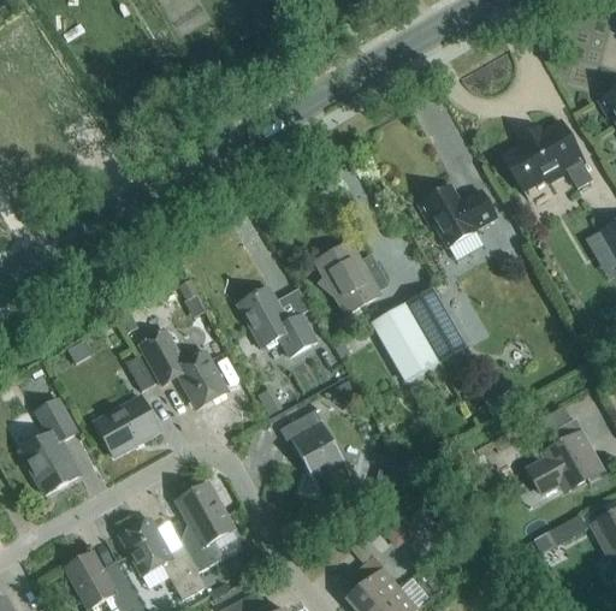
[(615,87),(598,98),(609,117),(612,114),(615,119),(615,87)]
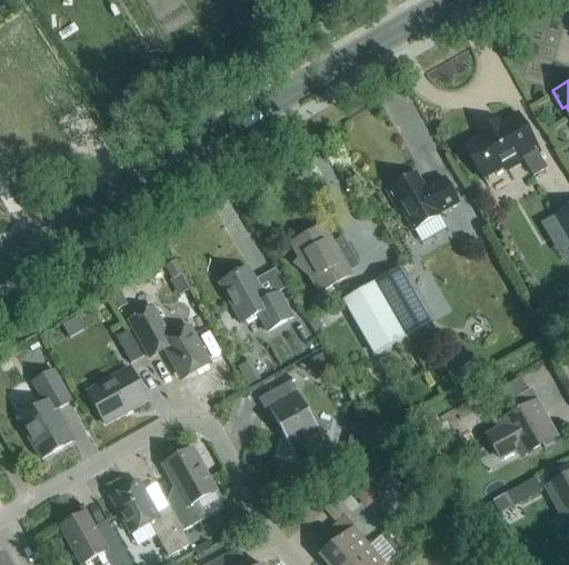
[(539,147),(518,110),(500,121),(497,116),(478,127),(481,131),(463,141),(482,175),(503,162),(506,167),(523,156),(533,172),(547,165),(538,148),(539,147)]
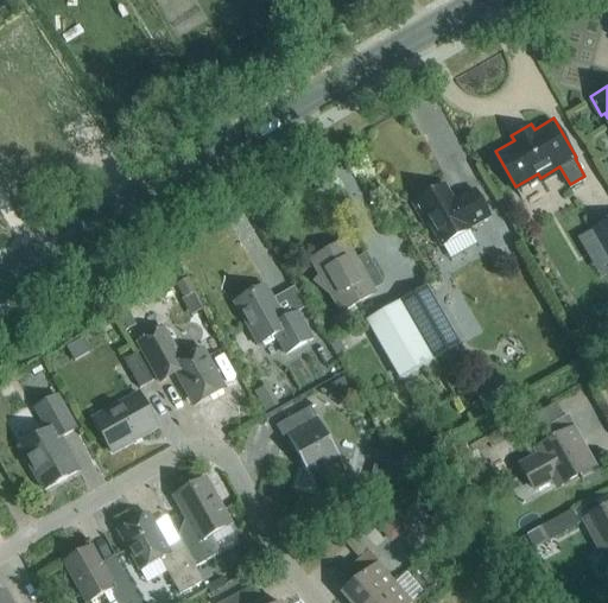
[(454,198),(444,182),(412,200),(424,220),(429,217),(442,242),(470,227),(469,224),(491,213),(475,186),(454,198)]
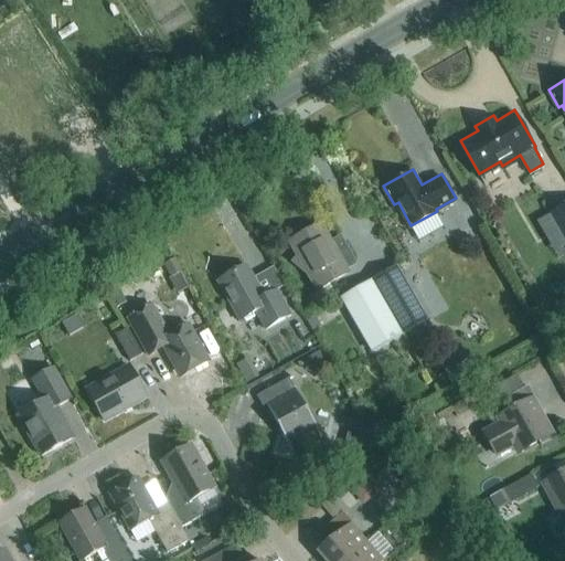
[(564,202),(547,212),(564,243),(564,242),(564,202)]
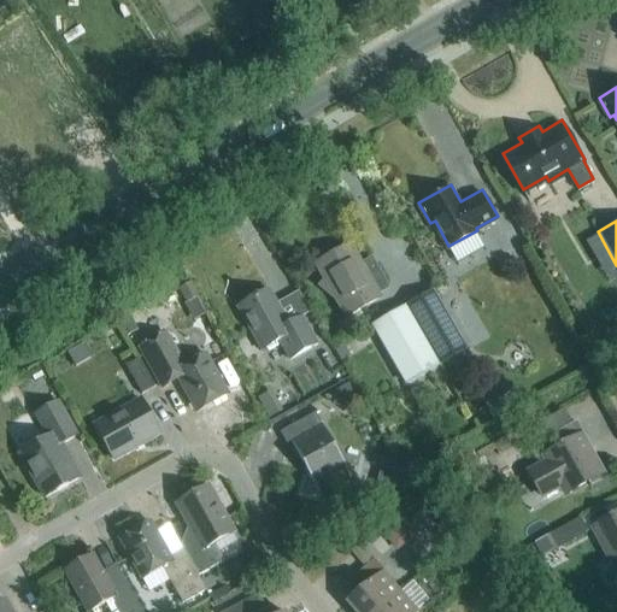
[(375,259),(364,265),(351,241),(352,241),(351,240),(315,262),(315,263),(316,262),(324,276),(318,282),(336,298),(346,313),(381,294),(376,287),(387,281),(375,260),(375,259)]
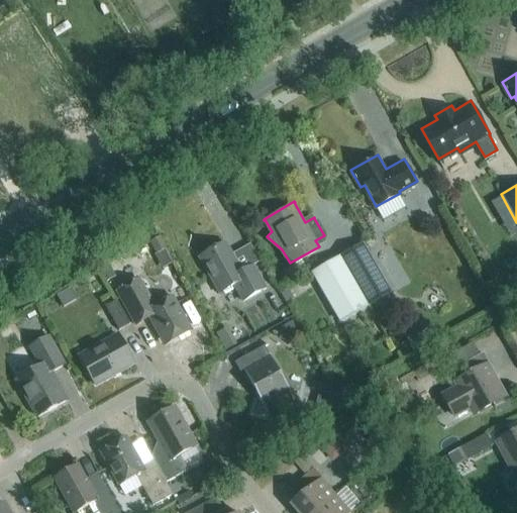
[(160,234),(150,239),(157,249),(166,245),(160,234)]
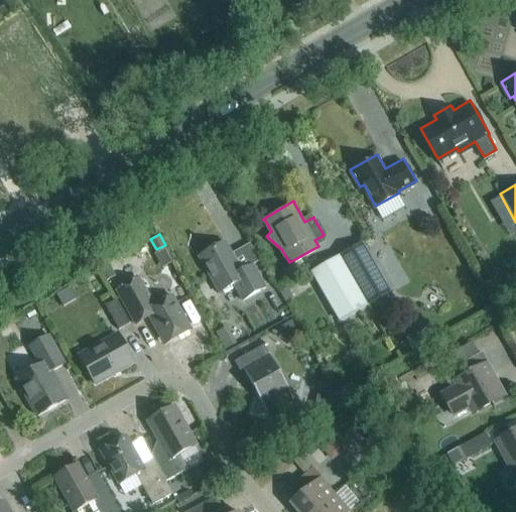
[(225,240),(199,254),(219,290),(234,281),(243,297),(265,284),(252,262),(241,268),(225,240)]
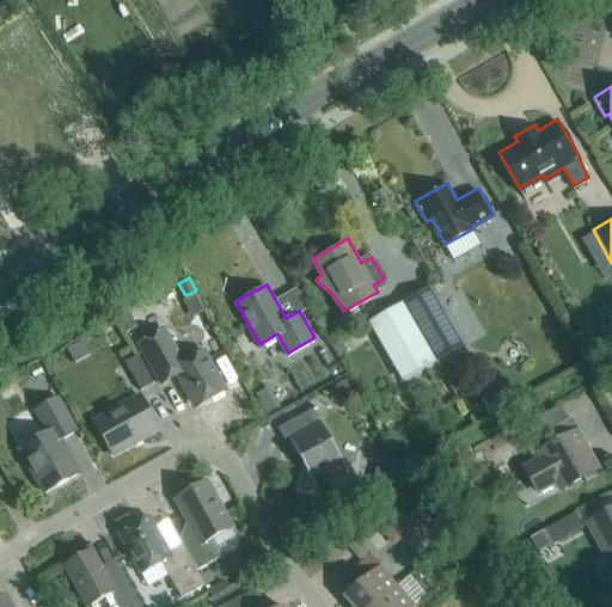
[(463,344),(428,286),(403,301),(438,359),(463,344)]
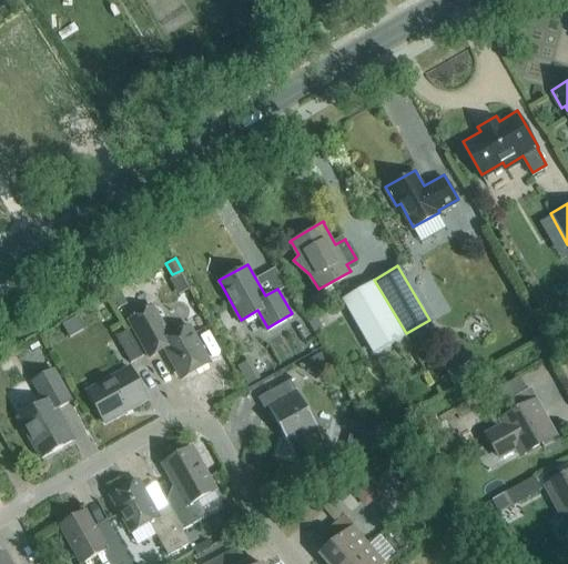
[(406,333),(374,280),(343,298),(375,352),(406,333)]
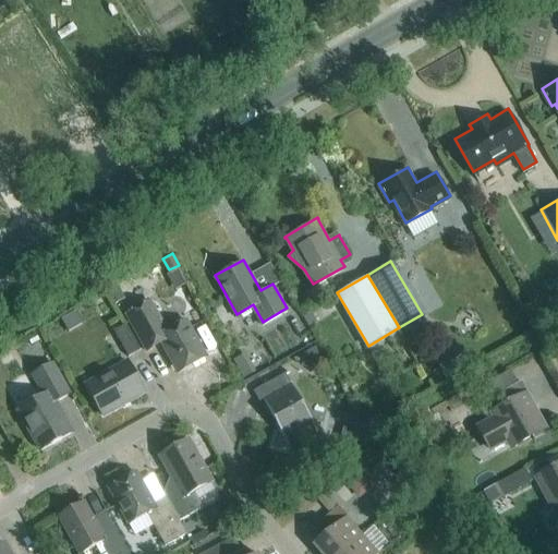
[(125,278),(112,285),(121,299),(133,293),(125,278)]
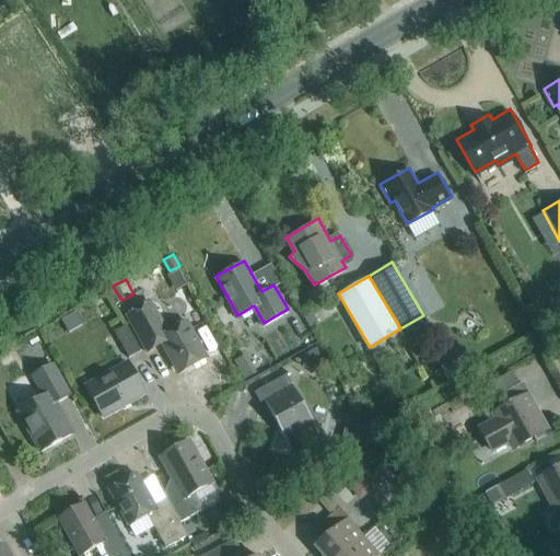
[(162,342),(178,371),(207,355),(187,319),(167,329),(150,300),(127,313),(147,349),(162,342)]
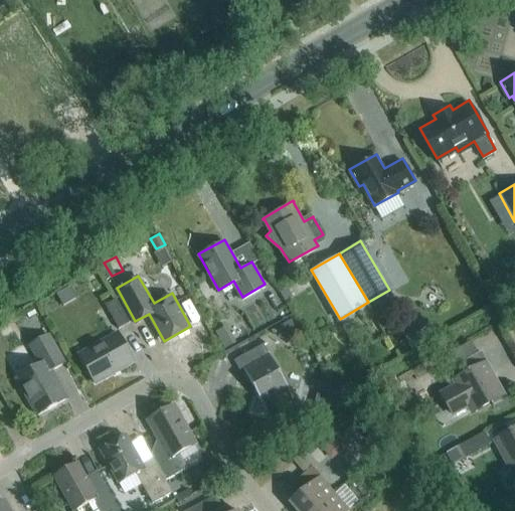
[(130,320),(117,296),(105,302),(119,326),(130,320)]
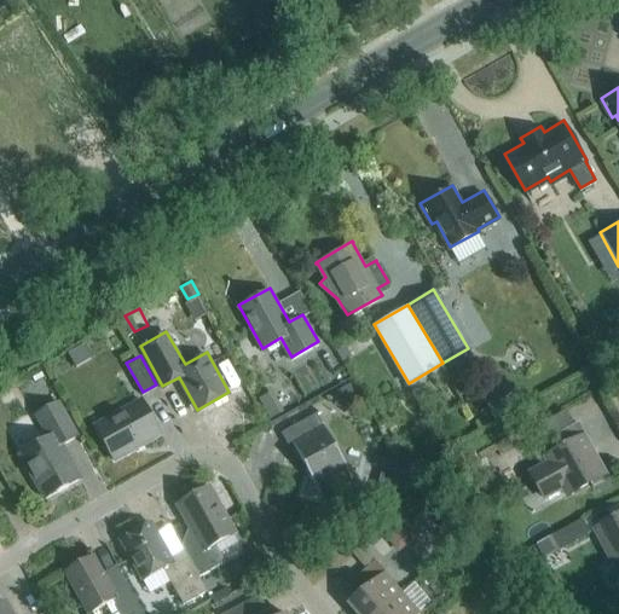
[(337,384),(335,394),(348,398),(352,383),(350,378),(337,384)]
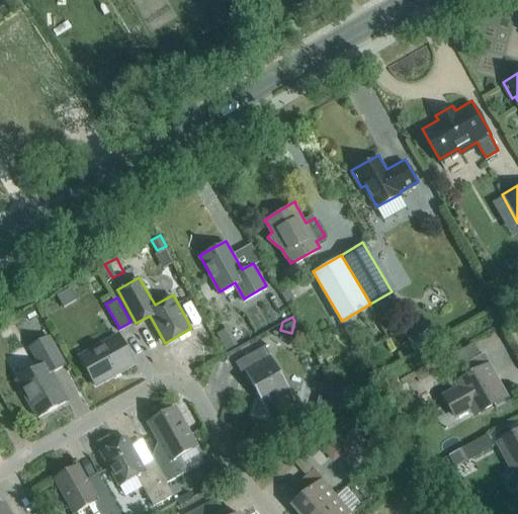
[(424,318),(404,330),(414,348),(435,337),(424,318)]
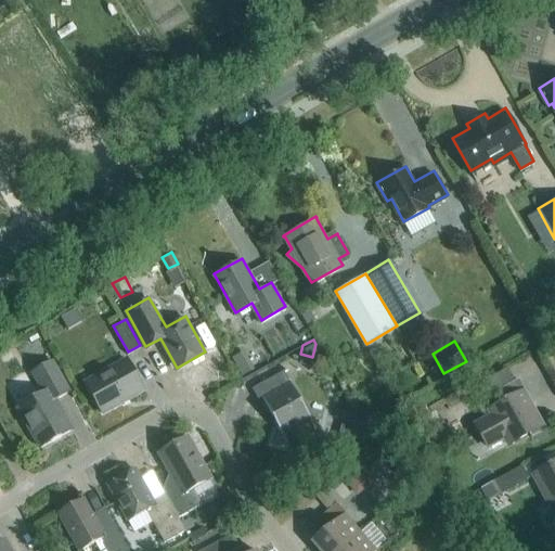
[(144,386),(127,356),(85,380),(102,410),(144,386)]
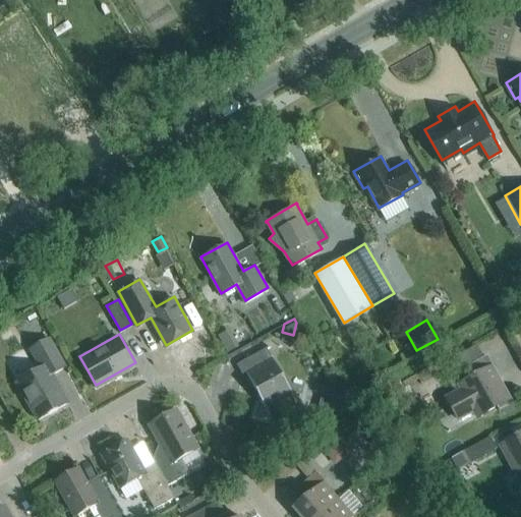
[(41,366),(17,380),(38,417),(67,400),(51,372),(65,364),(49,336),(30,347),(41,366)]
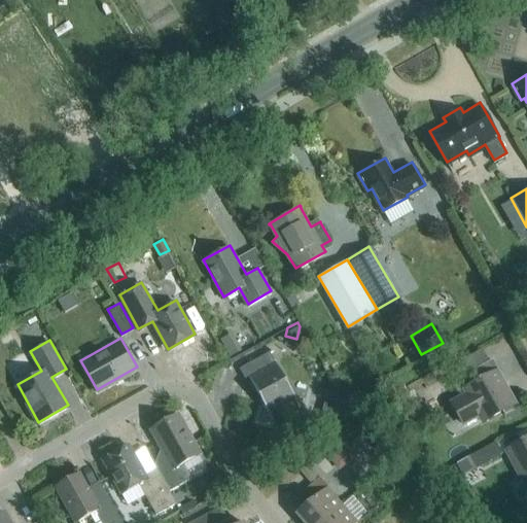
[(295,396),(269,349),(242,364),(269,412),(295,396)]
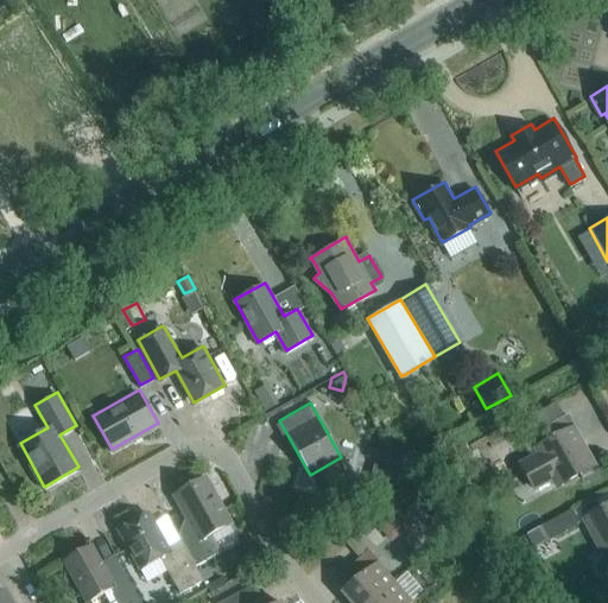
[(557,482),(593,463),(565,414),(524,437),(531,450),(537,446),(540,452),(521,462),(534,484),(552,474),(557,482)]
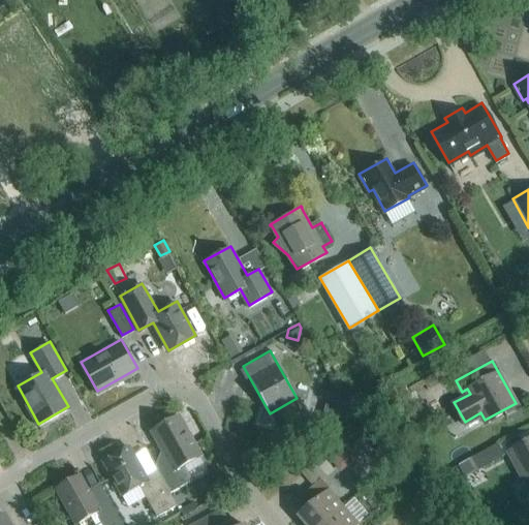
[(330,389),(330,415),(346,415),(346,389),(330,389)]
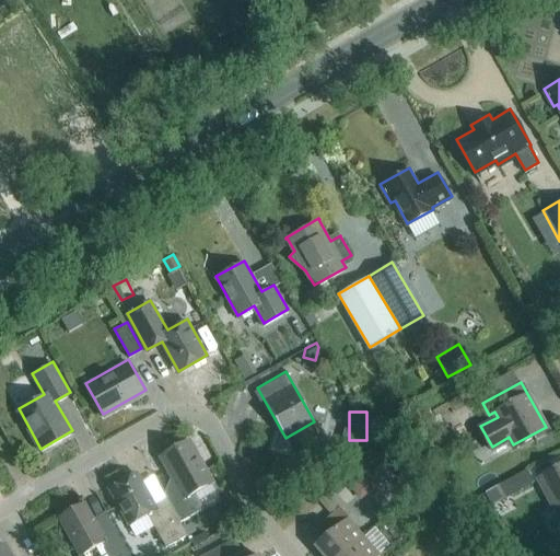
[(442,446),(452,440),(443,425),(433,430),(442,446)]
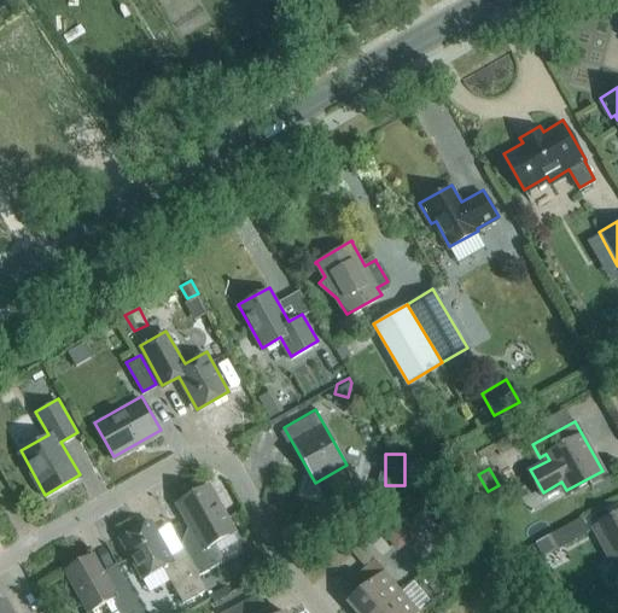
[(209,486),(180,503),(197,535),(182,543),(199,572),(223,559),(214,541),(233,530),(209,486)]
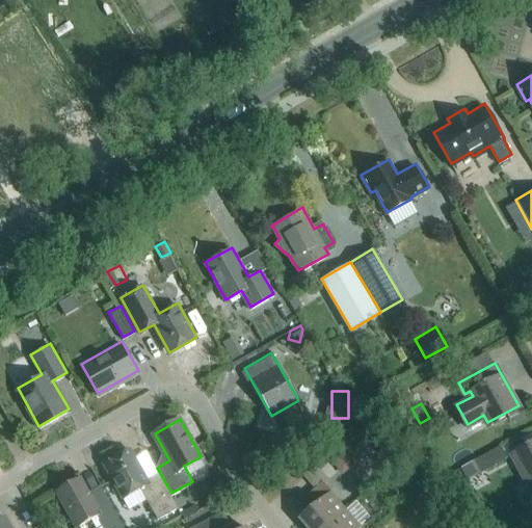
[(353,439),(334,455),(347,470),(366,453),(353,439)]
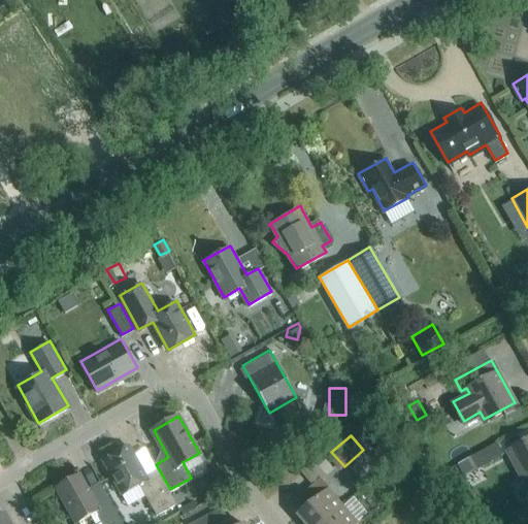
[(527,437),(507,449),(527,486),(527,437)]
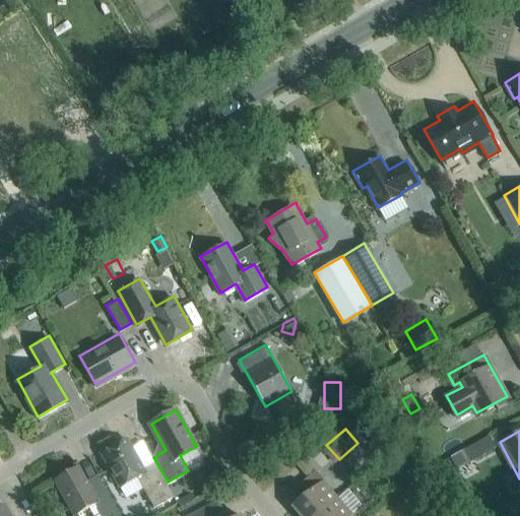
[(467,460),(495,446),(489,434),(460,449),(467,460)]
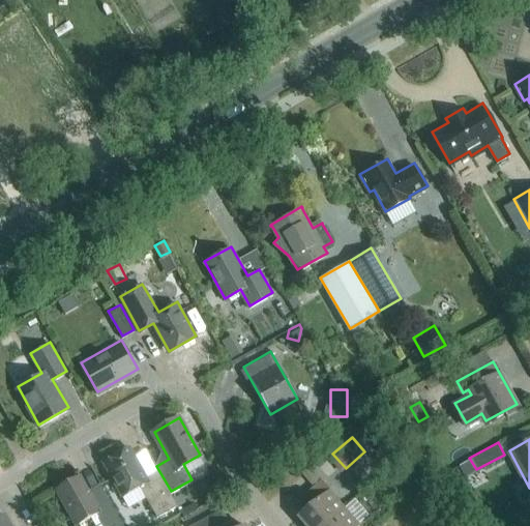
[(146,475),(129,445),(102,461),(122,494),(140,485),(151,506),(157,516),(177,505),(172,495),(157,469),(146,475)]
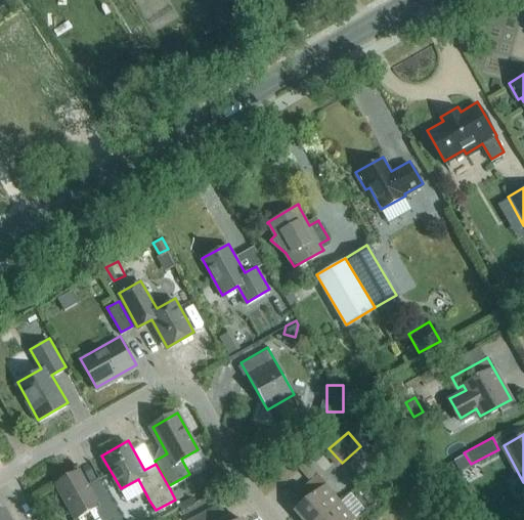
[(123,519),(98,476),(86,482),(78,468),(55,481),(75,517),(94,507),(101,519),(123,519)]
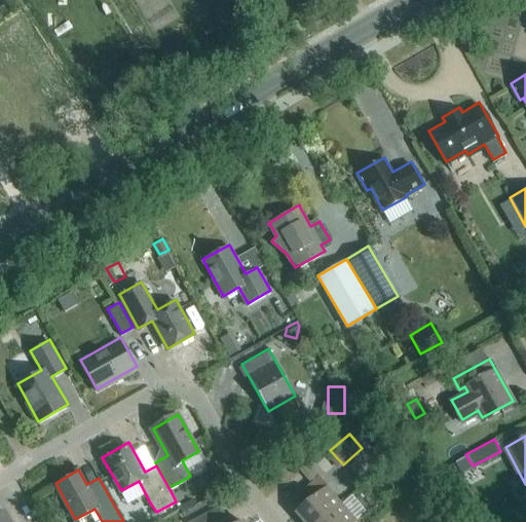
[(295,510),(305,521),(316,521),(341,501),(326,485),(328,484),(318,474),(296,492),(304,502),(295,510)]
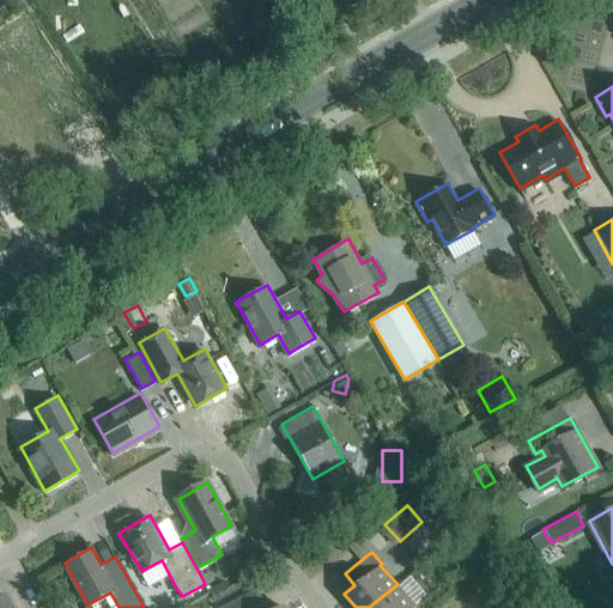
[(414,605),(398,584),(369,607),(419,607),(416,603),(414,605)]
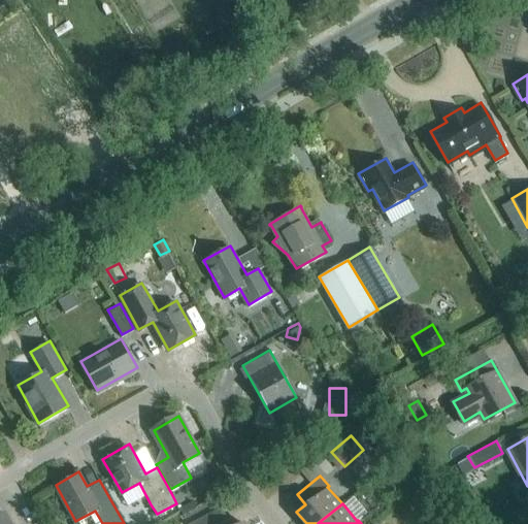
[(11,523),(5,514),(0,516),(0,523),(11,523)]
